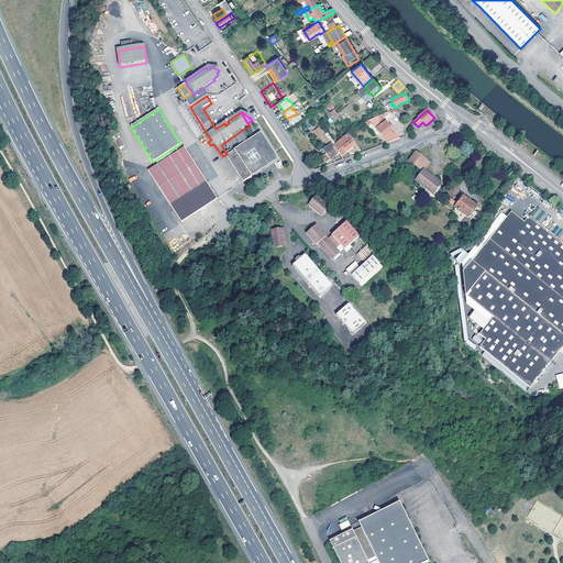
[(297,113),(288,118),(294,127),(301,121),(299,117),(300,116),(298,112),(297,113)]
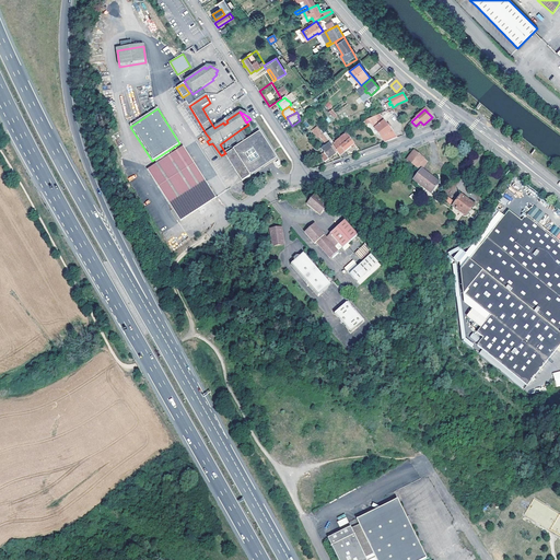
[(385,142),(396,138),(384,121),(377,127),(376,126),(383,120),(378,114),(369,119),(370,121),(373,120),(374,123),(372,125),(385,142)]
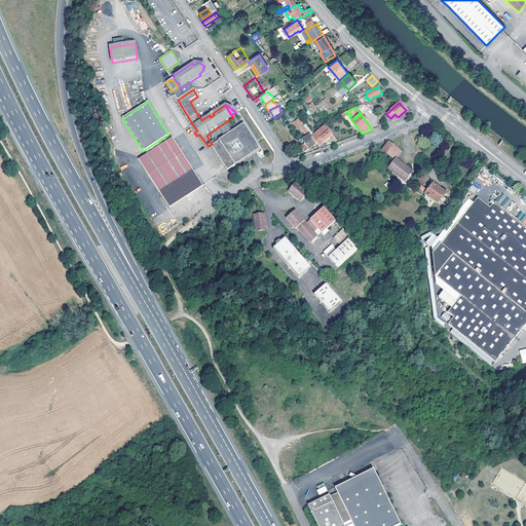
[(212,144),(228,172),(261,150),(256,142),(245,125),(232,134),(225,122),(207,136),(212,144)]
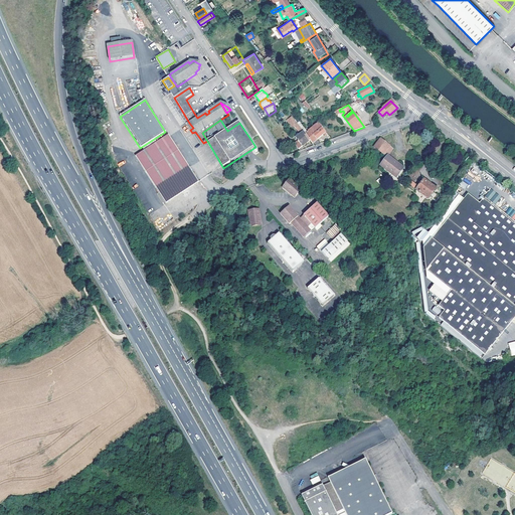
[(299,132),(302,129),(295,121),(291,124),(293,127),(295,126),(299,132)]
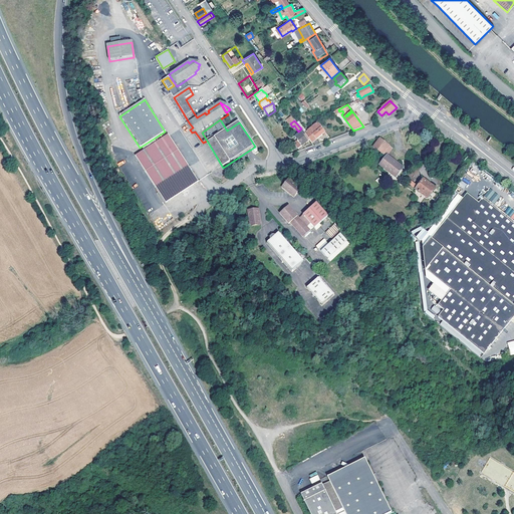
[(321,129),(322,127),(317,122),(304,134),(309,140),(312,144),(323,134),(324,136),(326,135),(321,129)]
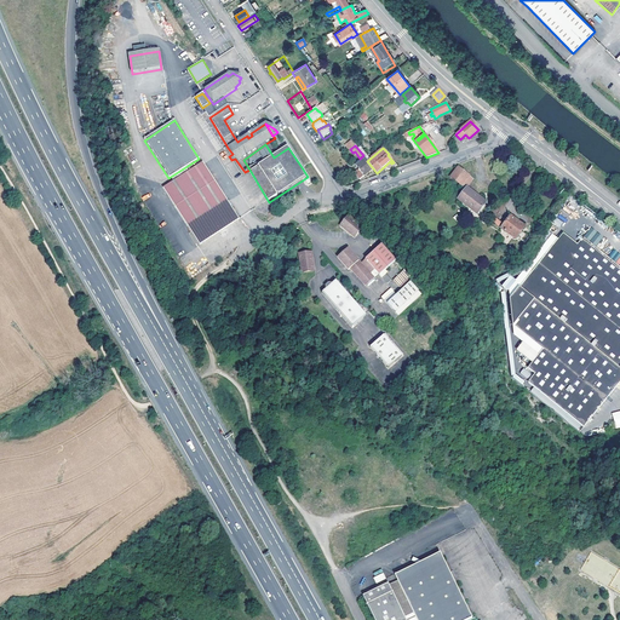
[(250,173),(268,202),(269,202),(250,170),(245,172),(235,159),(231,160),(244,178),(250,173)]
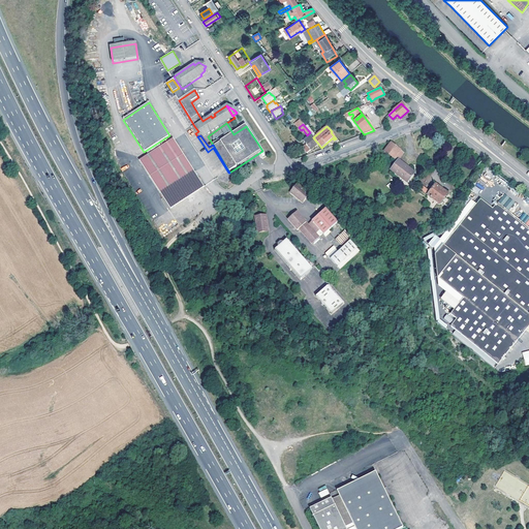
[(318,144),(313,137),(312,135),(309,138),(304,142),(306,145),(303,148),(307,153),(317,146),(316,146),(318,144)]
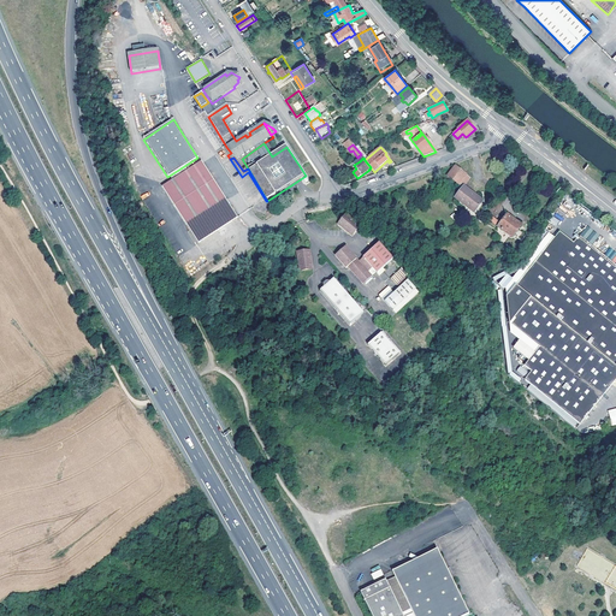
[(199,166),(223,202),(226,201),(202,164),(199,166)]
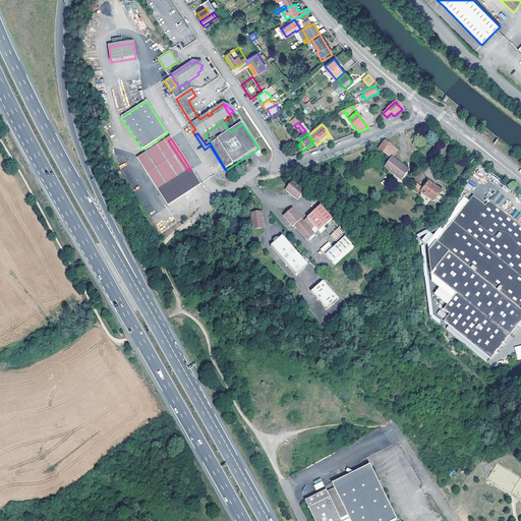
[(168,140),(140,158),(161,189),(158,191),(167,206),(200,184),(191,170),(188,171),(168,140)]
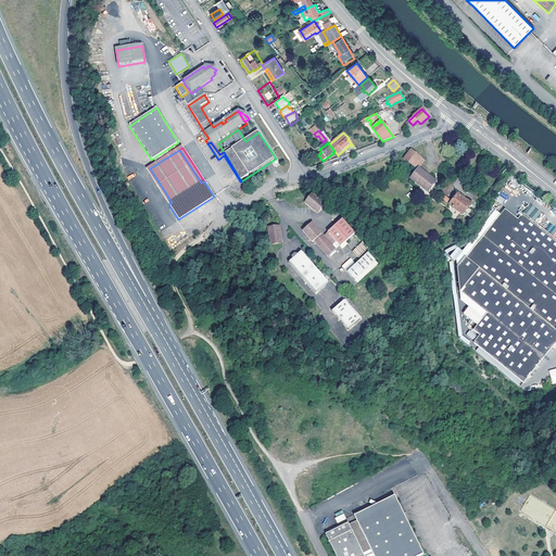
[(427,178),(428,176),(418,168),(425,161),(411,150),(404,159),(408,162),(414,166),(417,169),(411,179),(428,192),(434,184),(427,178)]
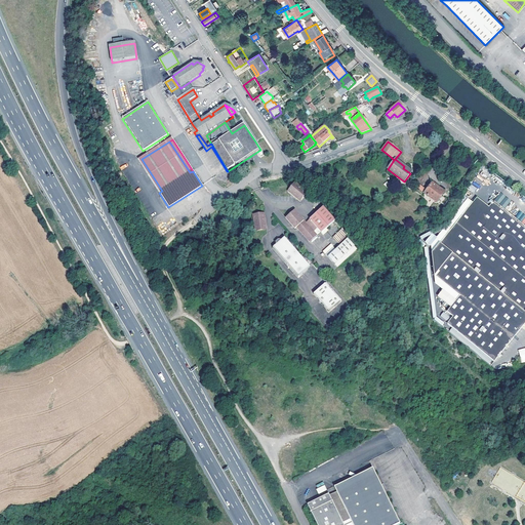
[(138,161),(159,193),(162,191),(142,159),(138,161)]
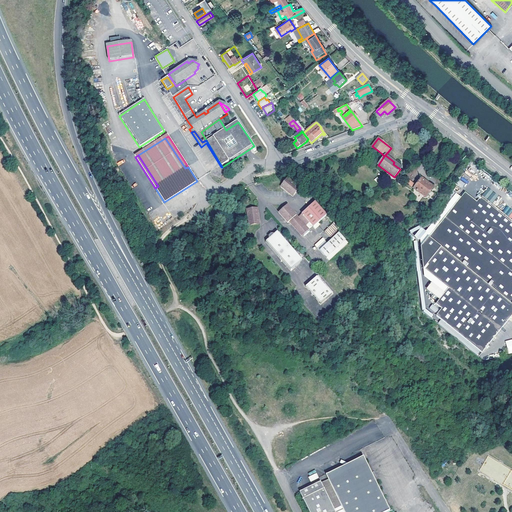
[(417,191),(426,197),(433,187),(422,178),(414,188),(412,191),(415,193),(417,191)]
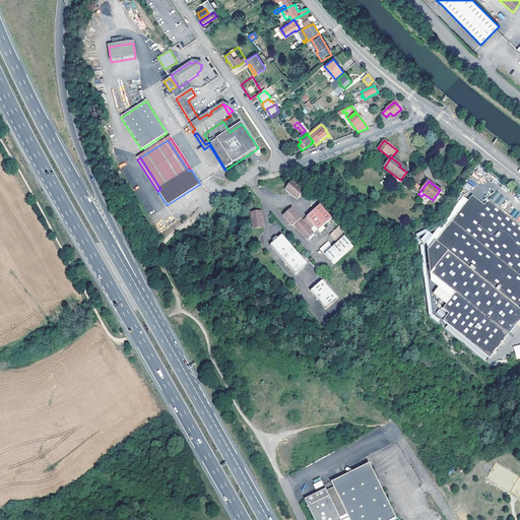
[(285,190),(298,199),(304,192),(290,183),(285,190)]
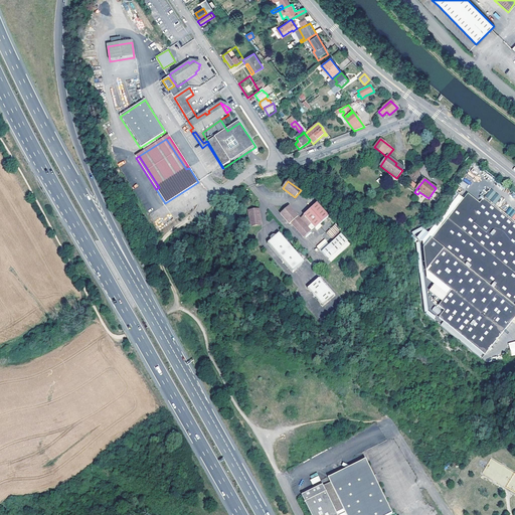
[(491,188),(485,196),(495,204),(501,196),(491,188)]
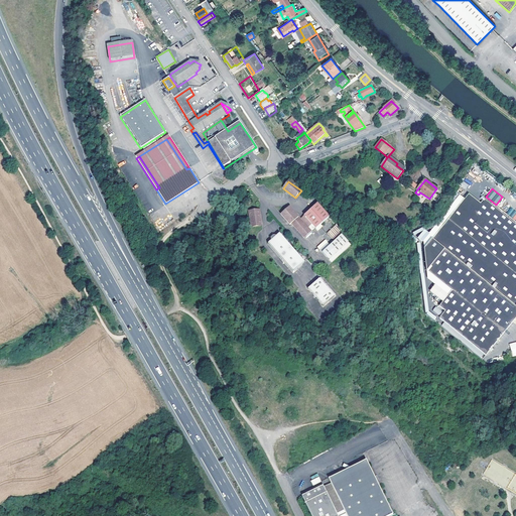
[(469,195),(432,240),(425,248),(414,262),(453,292),(440,308),(444,312),(445,312),(440,319),(487,356),(512,326),(513,324),(515,319),(515,224),(498,210),(485,200),(481,206),(469,195)]
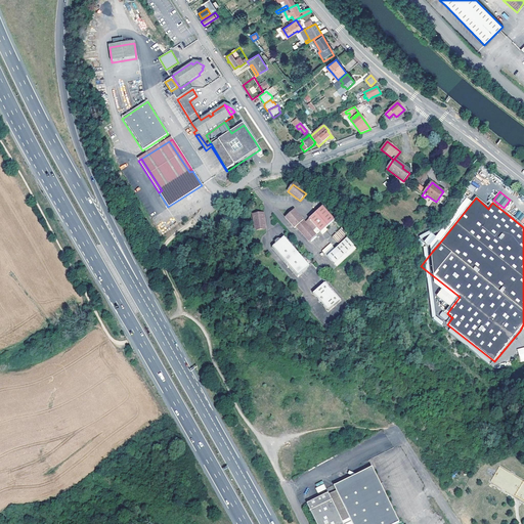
[(321,233),(324,230),(326,232),(330,230),(328,228),(336,220),(322,207),(306,222),(295,210),(287,218),(296,229),(298,227),(310,242),(317,234),(314,231),(317,228),(320,231),(321,233)]
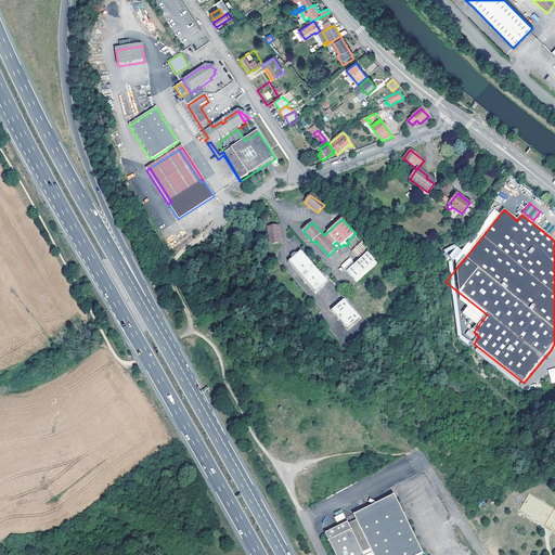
[(554,237),(554,235),(554,227),(551,222),(545,228),(554,237)]
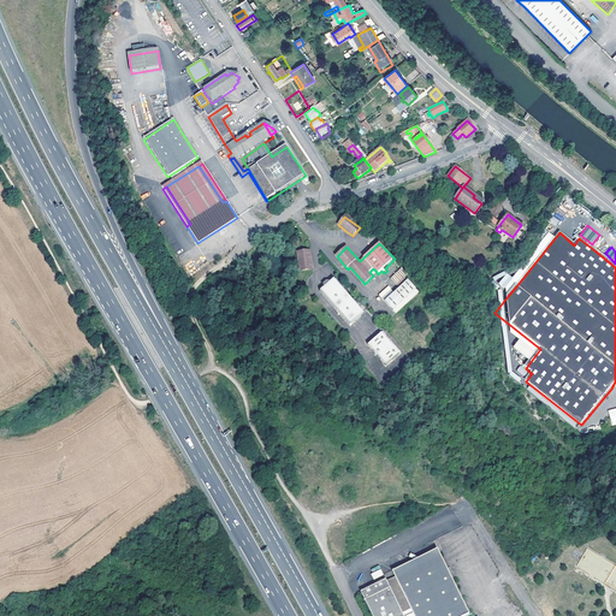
[(301,270),(312,268),(309,252),(298,253),(301,270)]
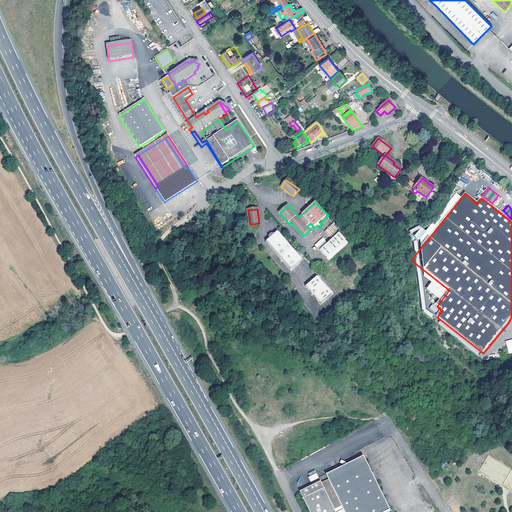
[(340,229),(339,228),(335,223),(326,232),(330,237),(331,238),(331,237),(334,240),(328,246),(333,251),(335,253),(347,241),(345,239),(338,231),(340,229)]
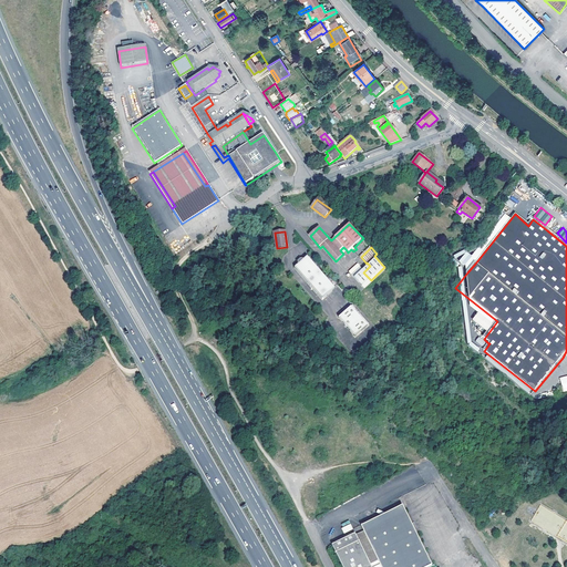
[(342,265),(349,259),(344,255),(338,261),(342,265)]
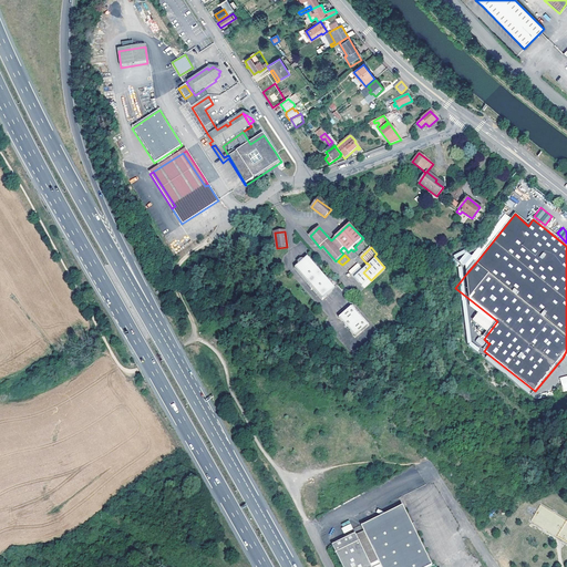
[(295,269),(321,300),(333,289),(307,258),(295,269)]
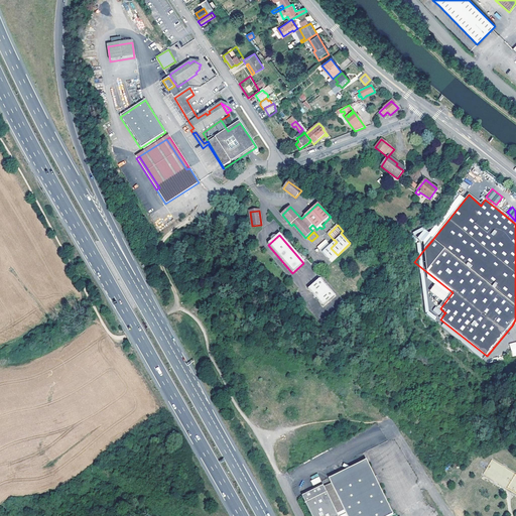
[(328,245),(327,244),(325,242),(318,248),(319,249),(321,251),(328,245)]
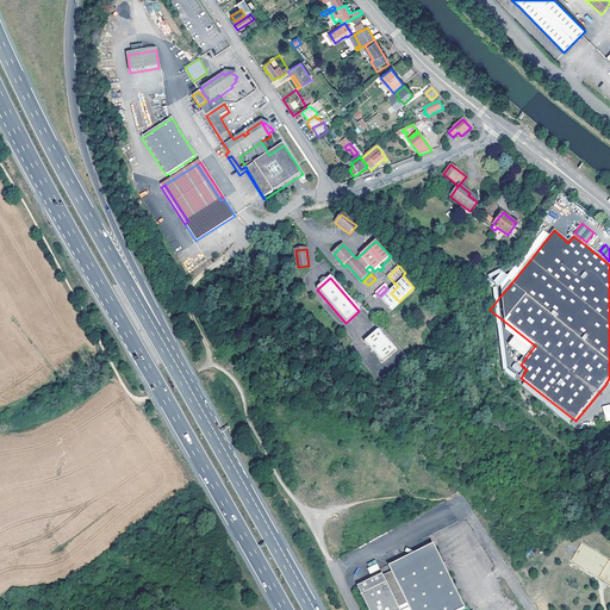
[(391,347),(392,346),(379,330),(377,331),(391,347)]
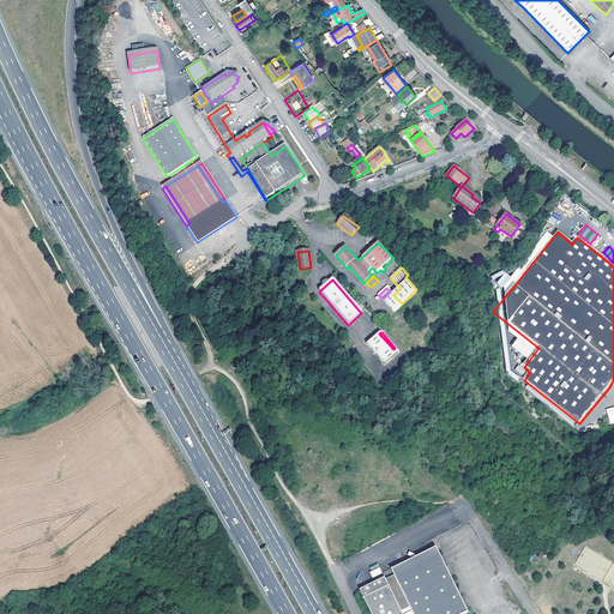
[(384,365),(397,354),(393,349),(379,333),(366,345),(384,365)]
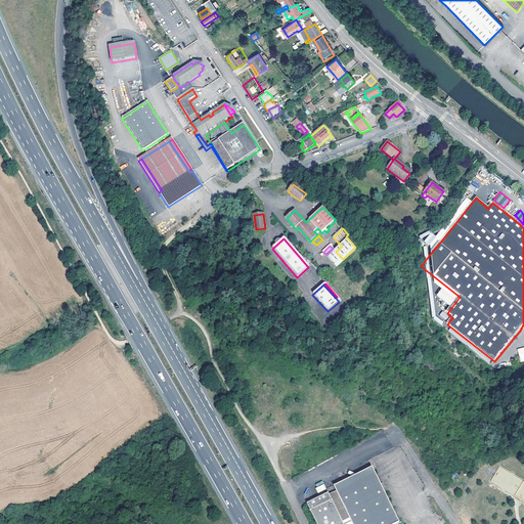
[(317,523),(398,523),(399,523),(374,467),(334,485),(336,489),(349,517),(343,521),(329,492),(307,503),(317,523)]
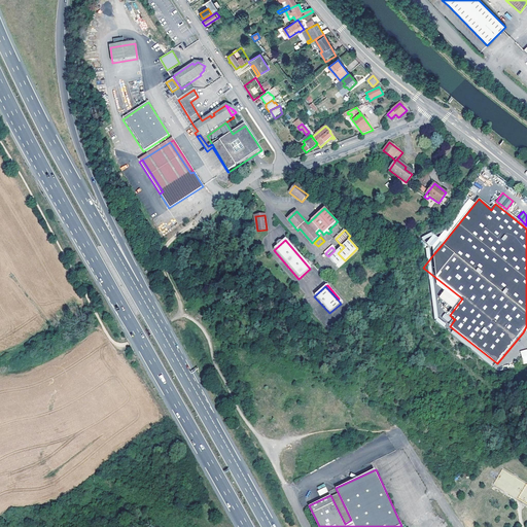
[(321,495),(328,491),(326,486),(318,490),(321,495)]
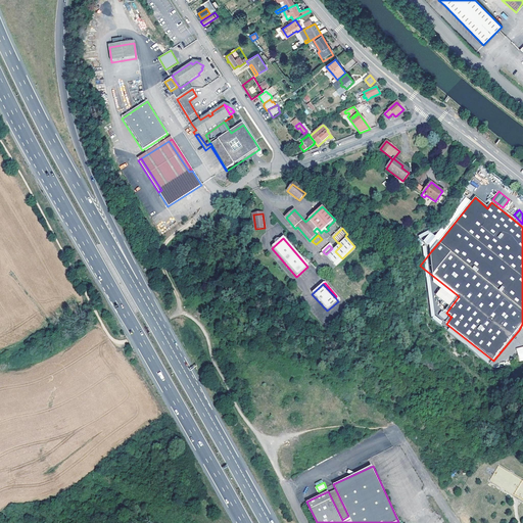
[(348,516),(335,488),(328,491),(342,520),(348,516)]
